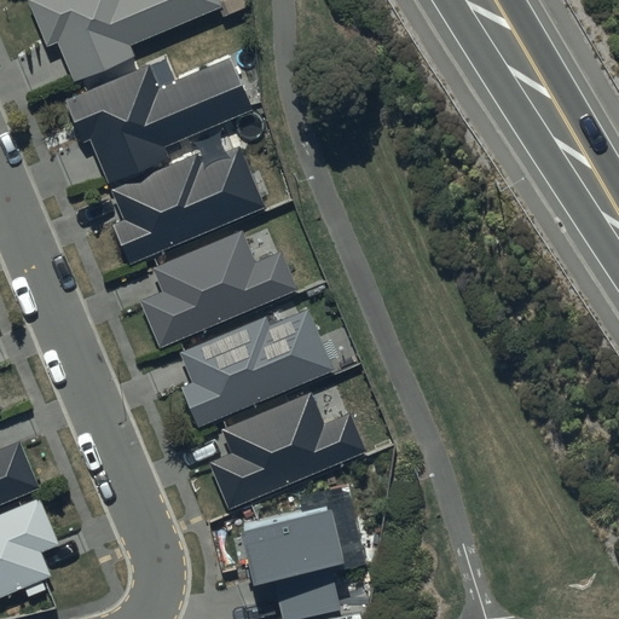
[(29,0),(28,1),(46,50),(57,45),(62,58),(73,84),(134,59),(128,45),(221,7),(218,0),(29,0)]
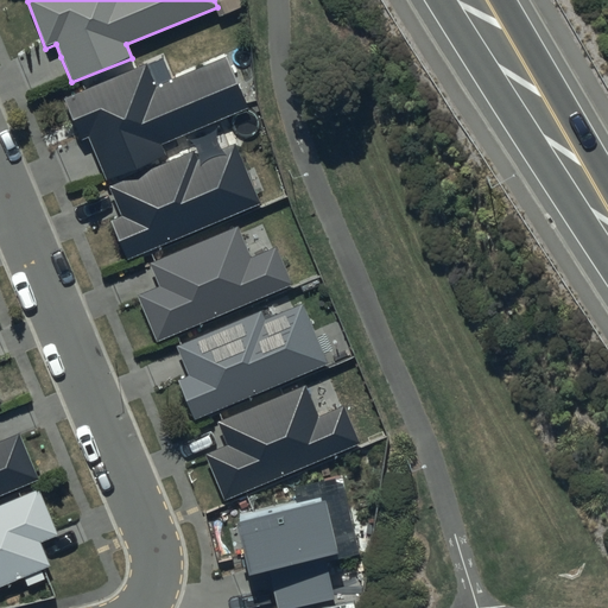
[(149,65),(65,100),(83,140),(90,138),(109,182),(165,158),(162,147),(247,112),(225,59),(158,88),(149,65)]
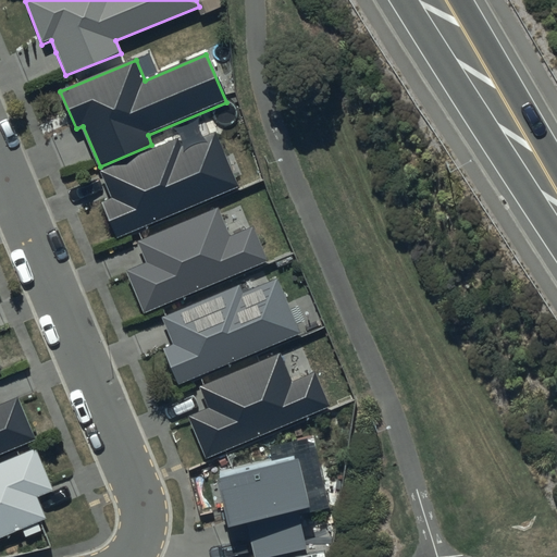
[(238,186),(214,132),(182,146),(178,140),(101,173),(113,201),(103,205),(119,238),(238,186)]
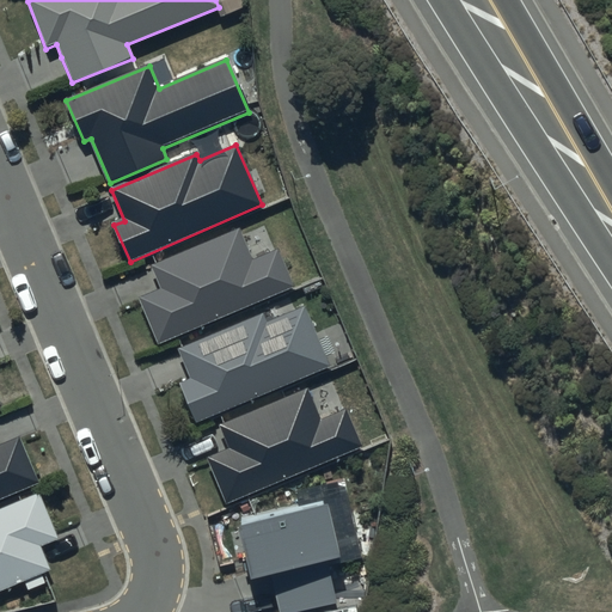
[(240,231),(151,267),(160,292),(141,300),(159,346),(295,291),(280,252),(254,263),(240,231)]
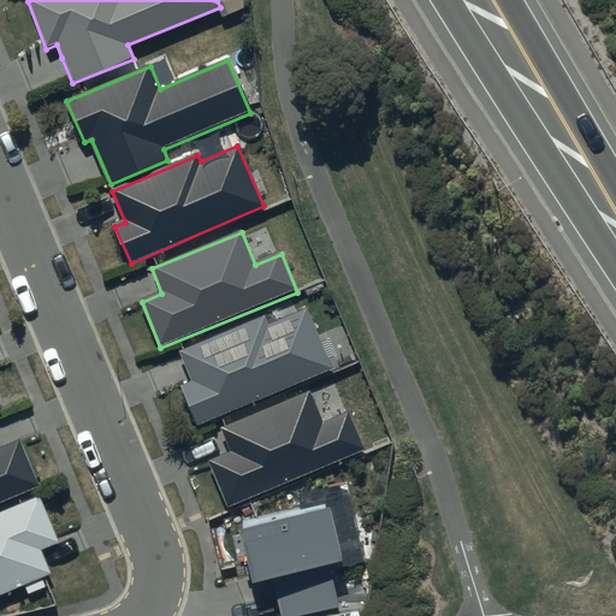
[(264,318),(181,353),(193,380),(178,386),(196,427),(333,369),(309,312),(270,330),(264,318)]
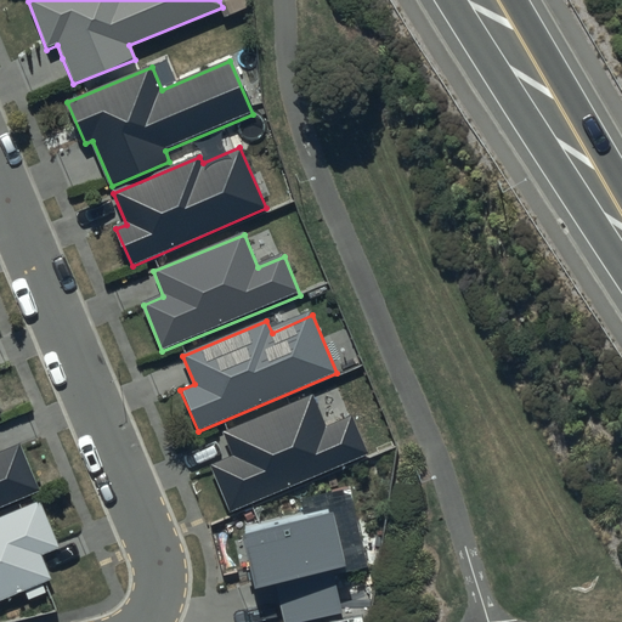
[(314,396),(222,434),(232,457),(209,467),(230,515),(369,457),(354,419),(327,430),(314,396)]
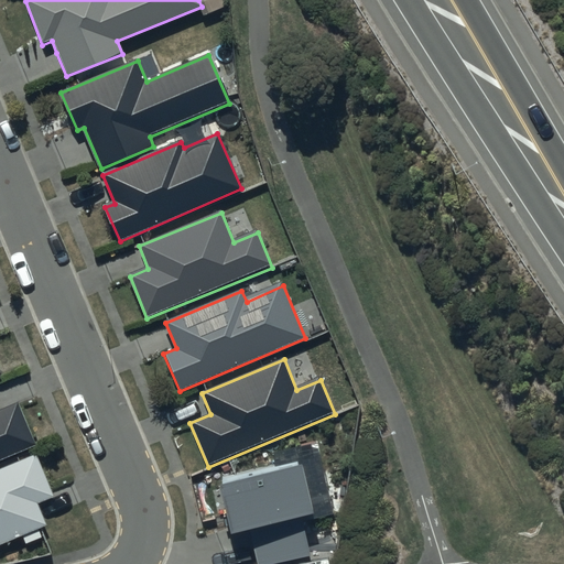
[(0,463),(34,448),(17,408),(0,414),(0,463)]
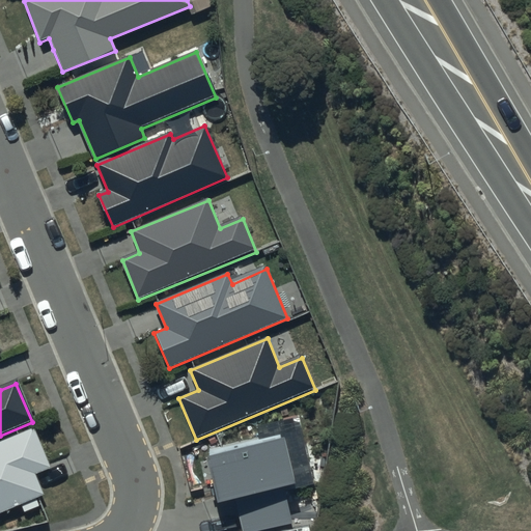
[(19,437),(0,444),(0,514),(39,498),(43,497),(33,476),(51,468),(34,429),(19,437)]
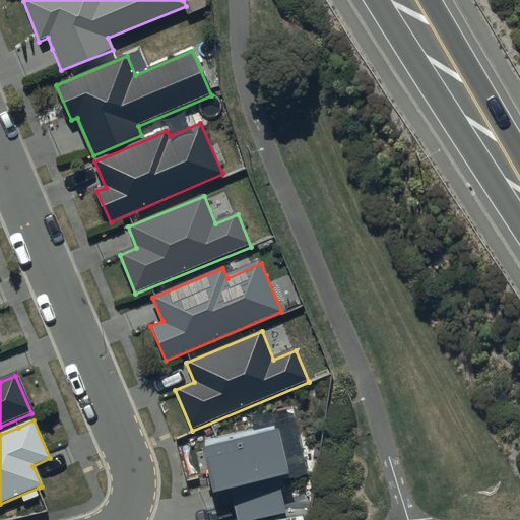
[(279,433),(203,452),(214,496),(231,491),(277,478),(290,476),(279,433)]
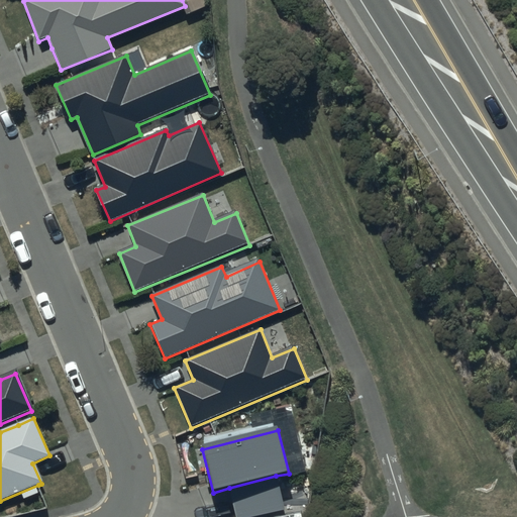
[(229,488),(236,516),(261,516),(285,511),(276,476),(229,488)]
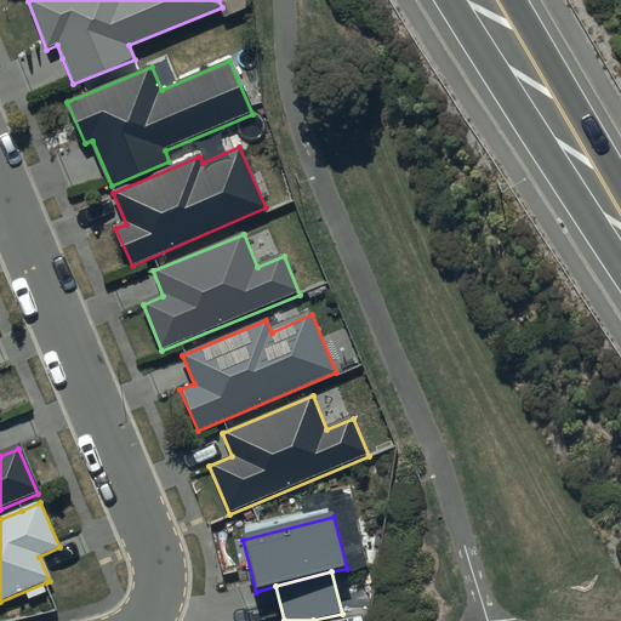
All buildings are outlined.
